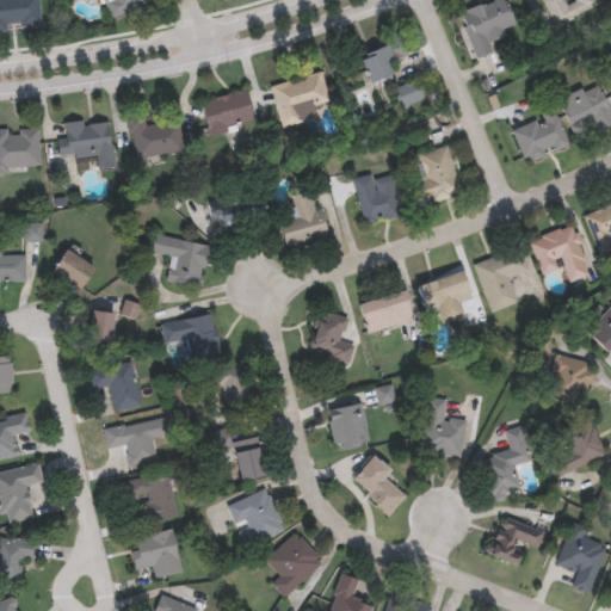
[(363,227),(350,179),(376,172),(378,183),(390,179),(401,216),(363,227)]
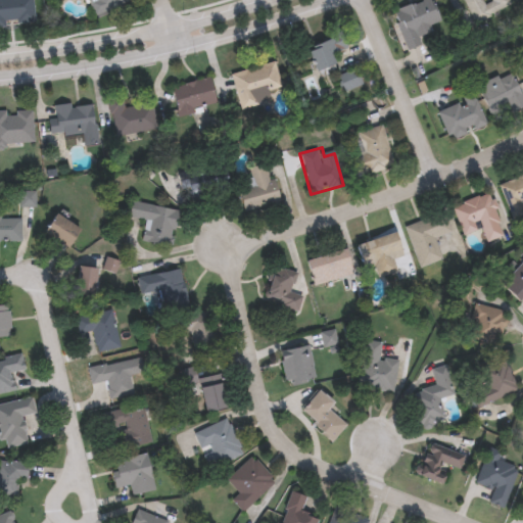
[(279,203),(243,211),(238,191),(246,189),(244,180),(250,178),(248,169),(269,163),(279,203)]
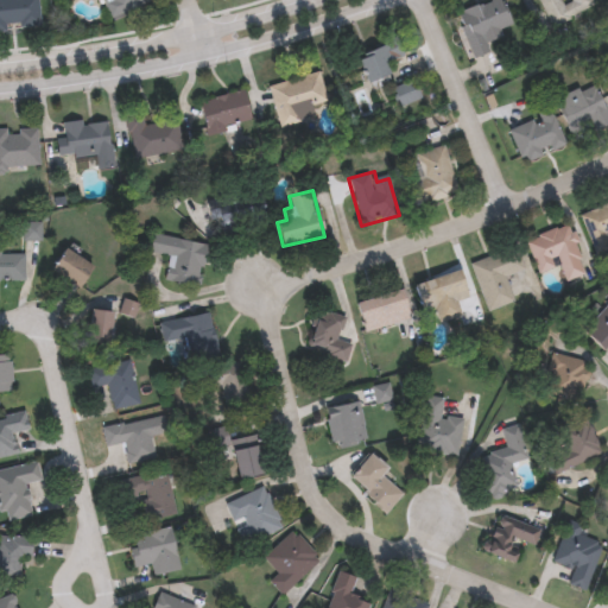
[(261,195),(265,220),(210,226),(208,202),(261,195)]
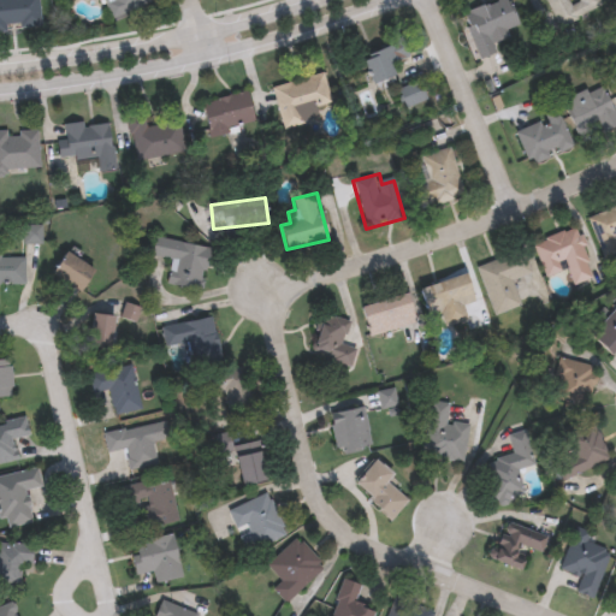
[(586,217),(615,205),(615,241),(612,242),(615,252),(615,255),(603,260),(586,217)]
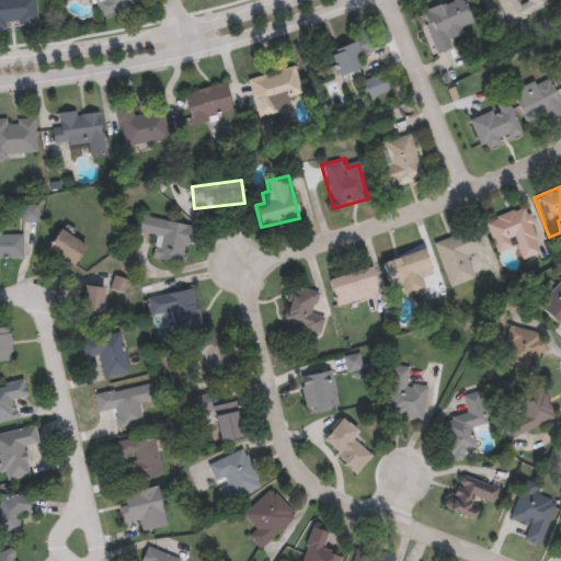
[(21,224),(21,205),(36,205),(36,224),(21,224)]
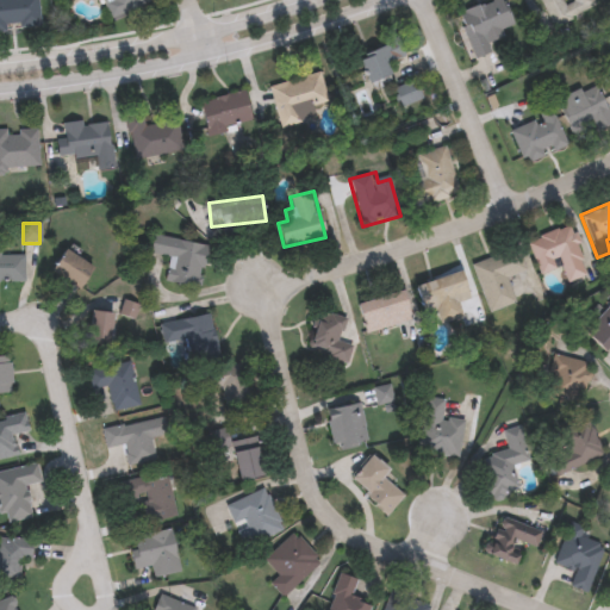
[(540,275),(527,241),(570,224),(589,274),(567,282),(561,267),(540,275)]
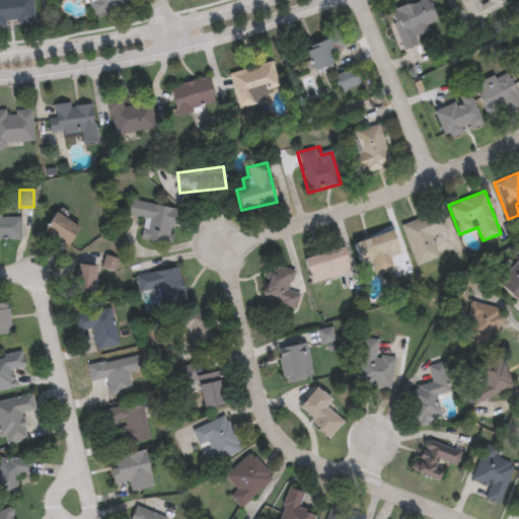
[(127,218),(130,200),(177,207),(171,245),(141,240),(144,221),(127,218)]
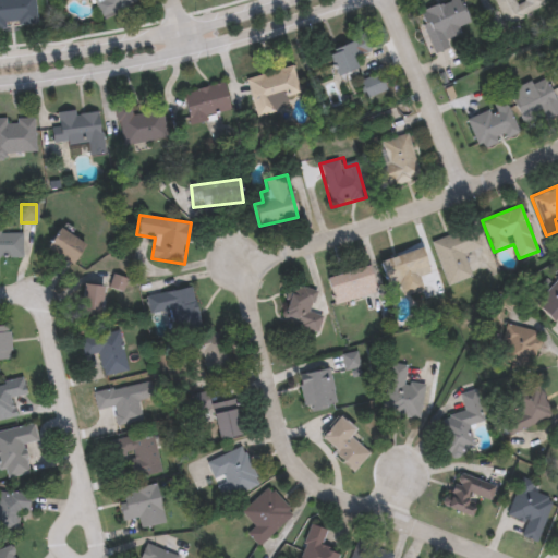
[(85,243),(71,266),(45,249),(59,226),(85,243)]
